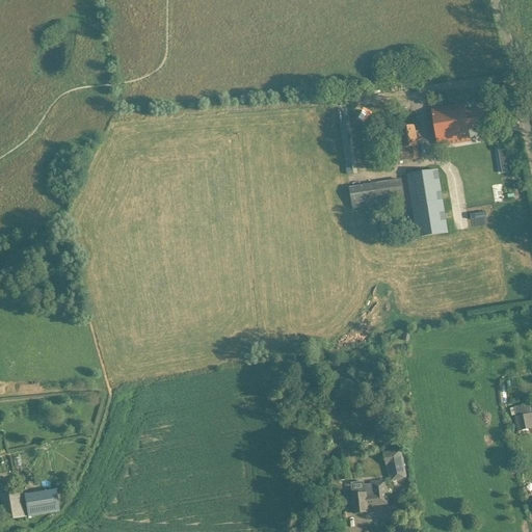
[(437,147),(466,141),(471,140),(469,130),(488,127),(485,109),(466,112),(464,104),(431,109),(437,147)]
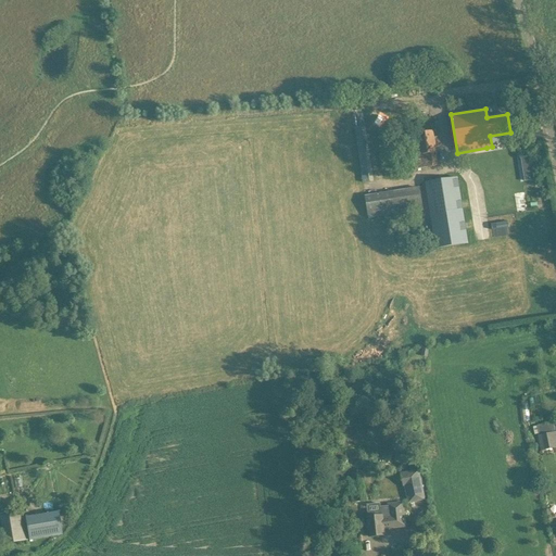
[(356,126),(364,181),(370,180),(364,126),(356,126)]
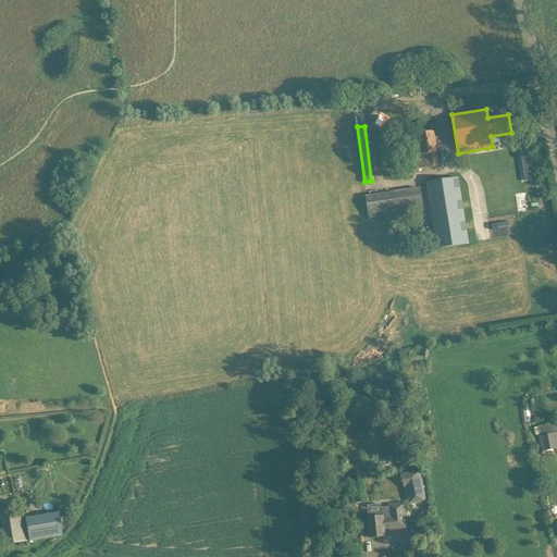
[(434,132),(407,136),(413,170),(438,165),(434,132)]
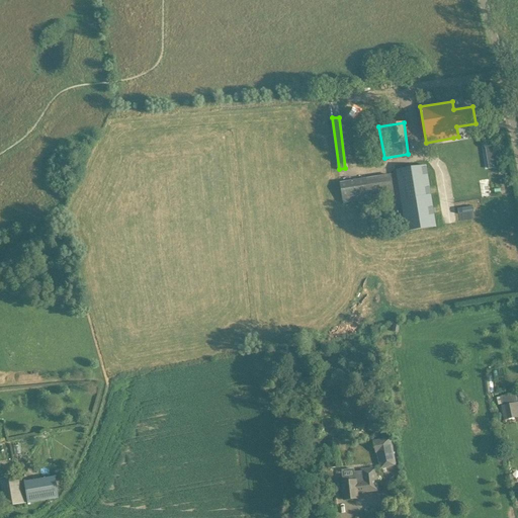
[(487,147),(491,168),(500,166),(497,146),(487,147)]
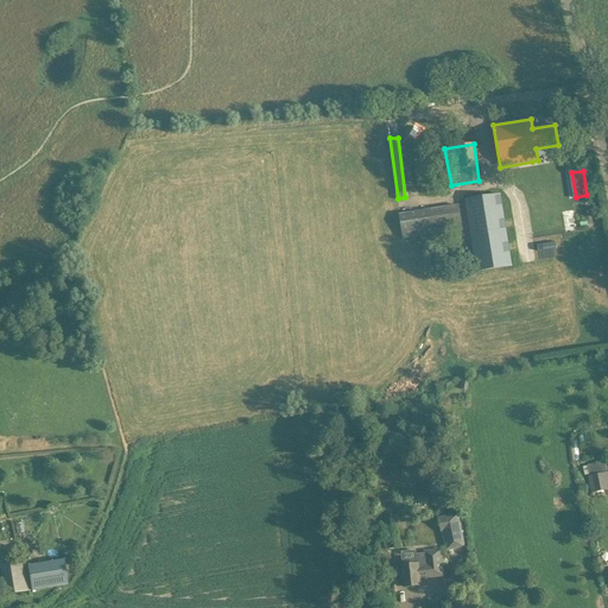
[(500,194),(466,200),(476,271),(512,266),(500,194)]
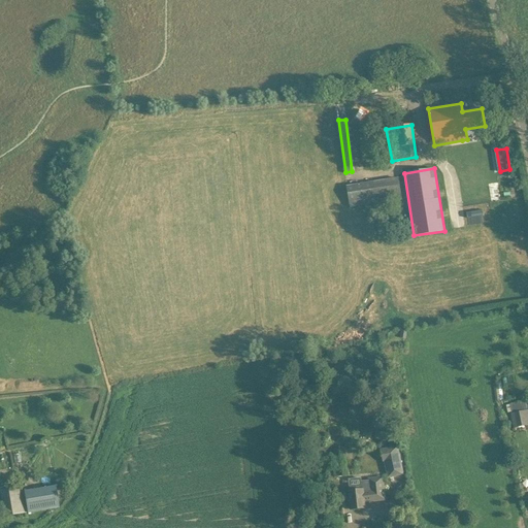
[(402,200),(398,178),(347,186),(350,207),(402,200)]
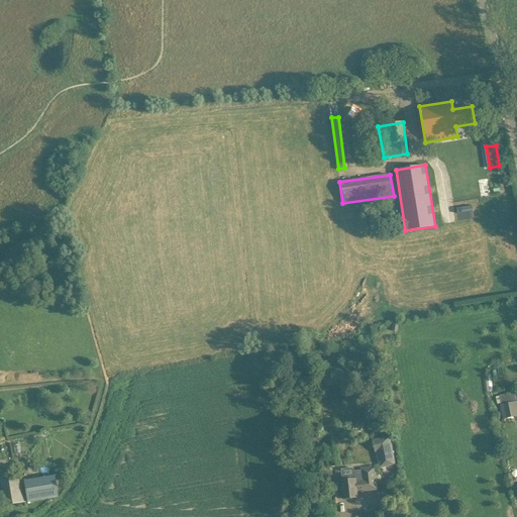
[(516,414),(516,407),(516,402),(501,405),(504,417),(516,414)]
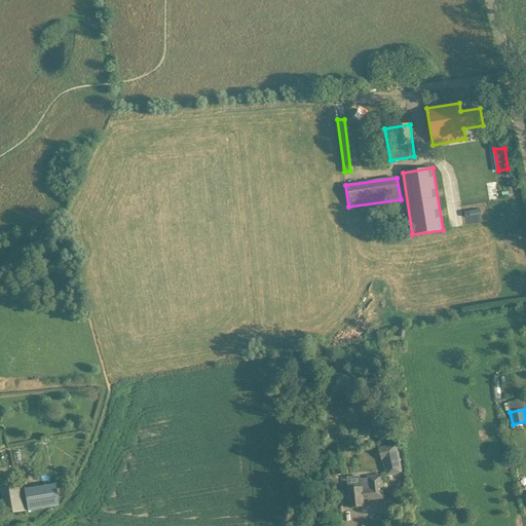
[(390,459),(382,460),(383,465),(391,463),(393,476),(401,474),(395,445),(387,446),(390,459)]
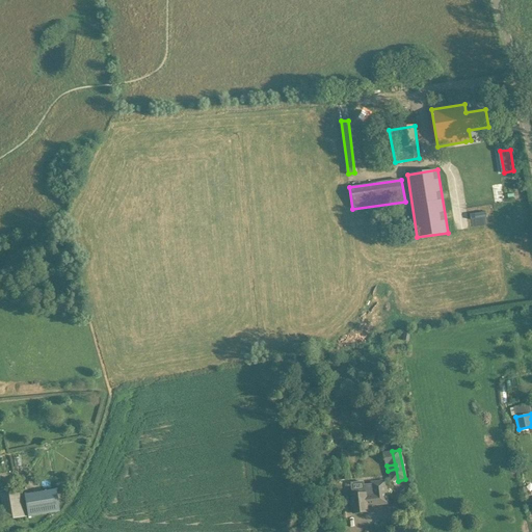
[(350,479),(347,451),(338,452),(340,480),(350,479)]
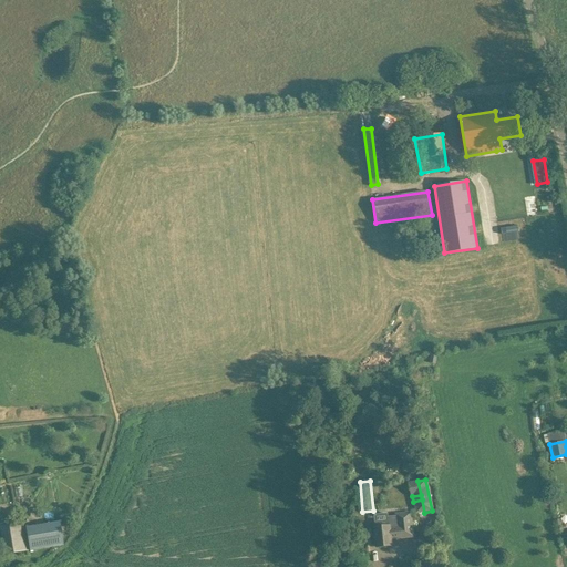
[(389,524),(374,525),(375,528),(375,537),(377,547),(392,546),(391,539),(413,537),(412,526),(411,514),(395,515),(395,516),(388,517),(389,524)]
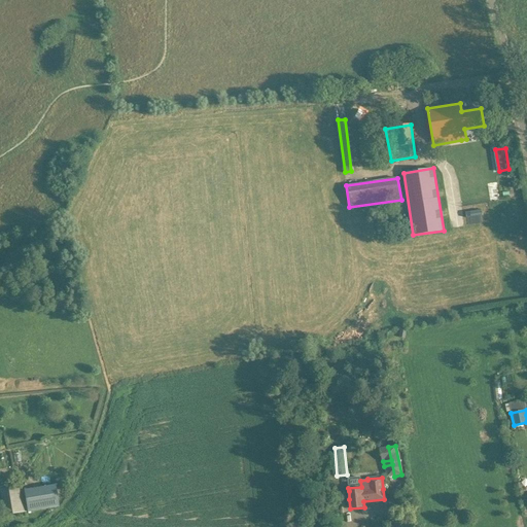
[(0,487),(3,505),(5,516),(26,512),(21,484),(0,487)]
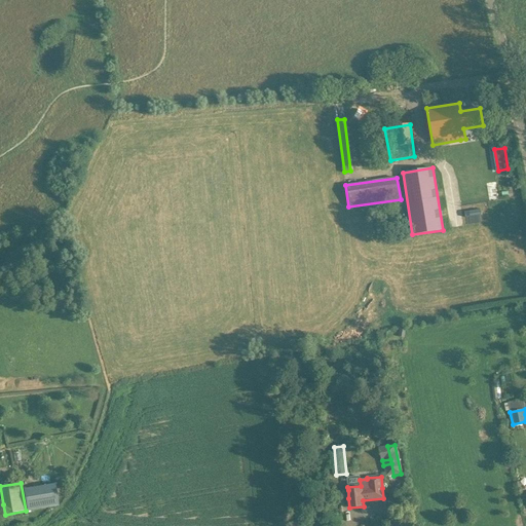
[(24,490),(26,500),(27,511),(59,505),(54,485),(24,490)]
